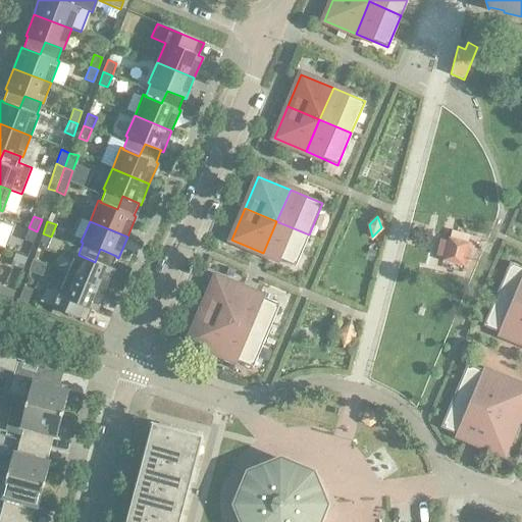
[(309,235),(276,221),(263,253),(295,266),(309,235)]
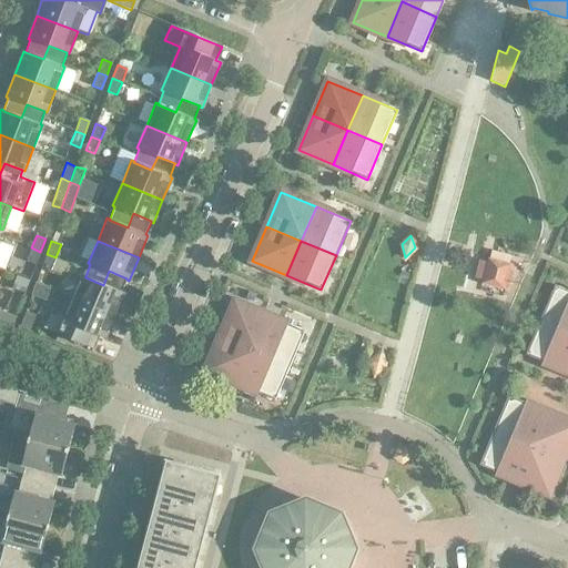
[(40,252),(31,247),(26,261),(36,264),(40,252)]
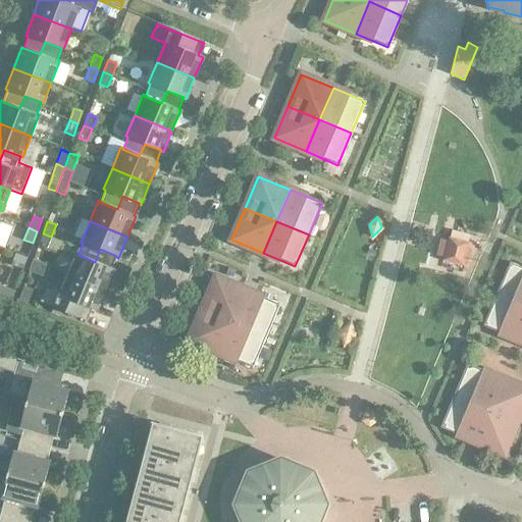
[(51,237),(43,233),(38,246),(46,249),(51,237)]
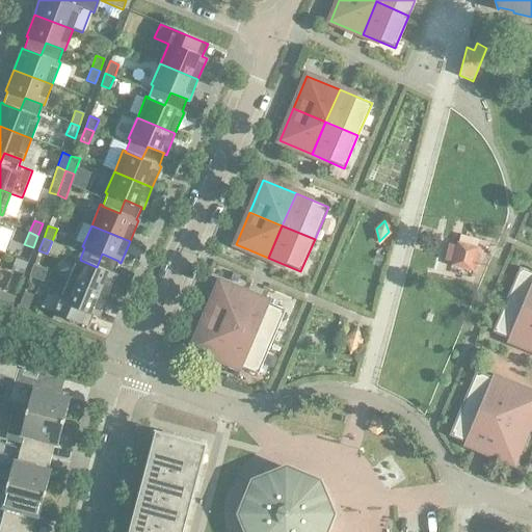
[(476,249),(456,244),(451,264),(472,269),(476,249)]
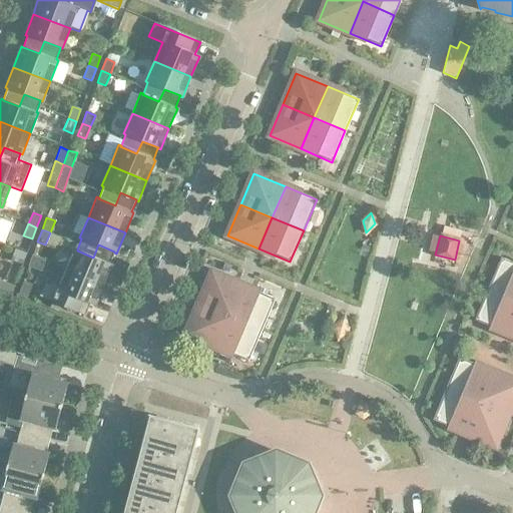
[(77,250),(77,249),(75,248),(66,270),(103,285),(111,265),(109,264),(114,252),(114,251),(98,244),(93,258),(77,250)]
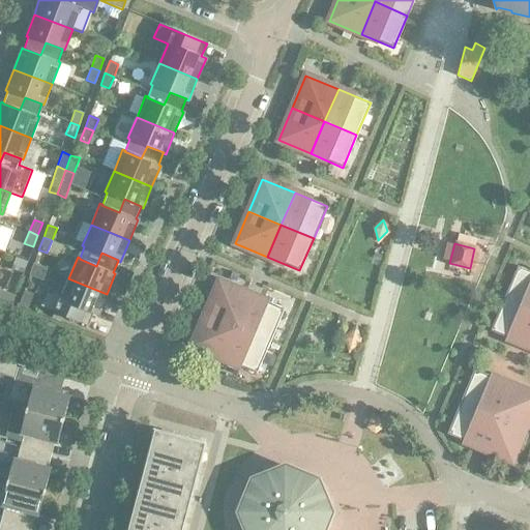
[(529,271),(517,266),(490,330),(529,347),(529,271)]
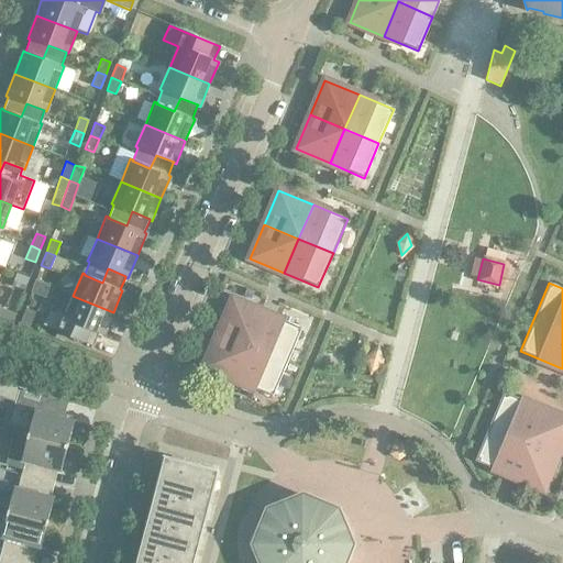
[(113,312),(73,296),(64,317),(48,310),(43,326),(92,346),(98,333),(103,335),(113,312)]
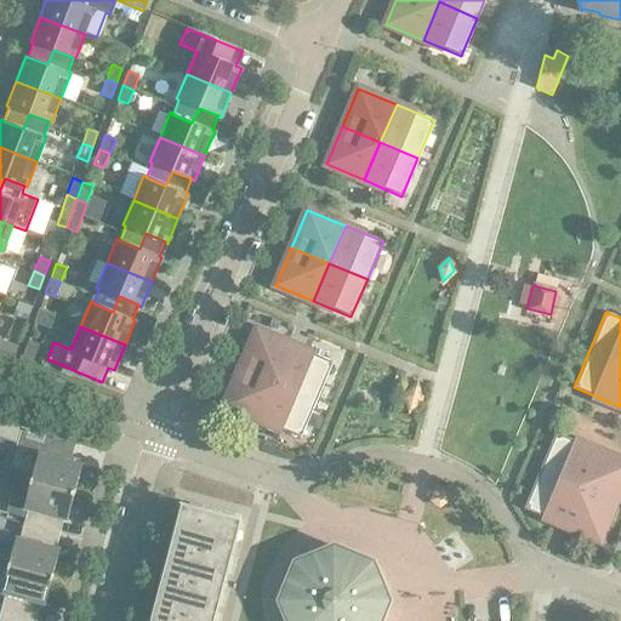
[(256,330),(240,368),(278,383),(295,346),(256,330)]
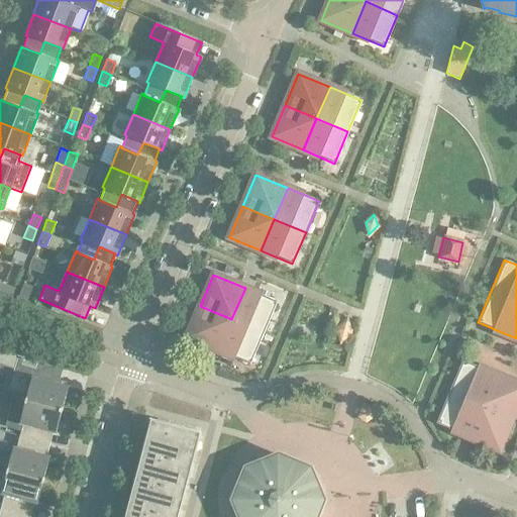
[(0,292),(11,297),(14,289),(0,283),(0,292)]
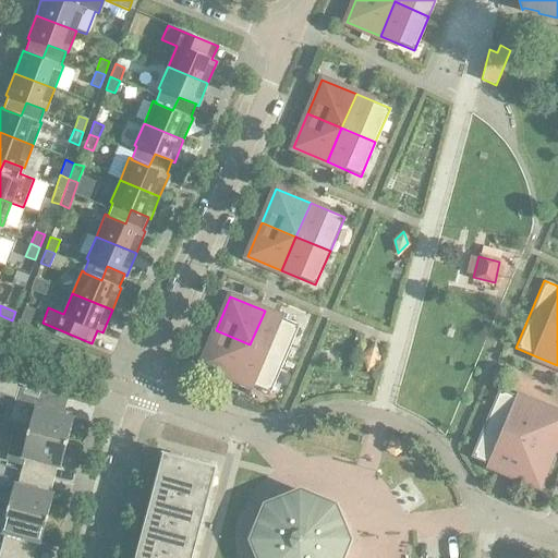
[(299,325),(265,311),(250,344),(283,359),(299,325)]
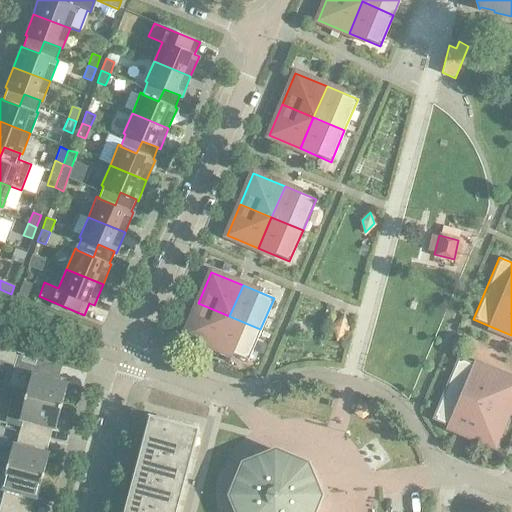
[(229,316),(198,303),(185,334),(216,347),(229,316)]
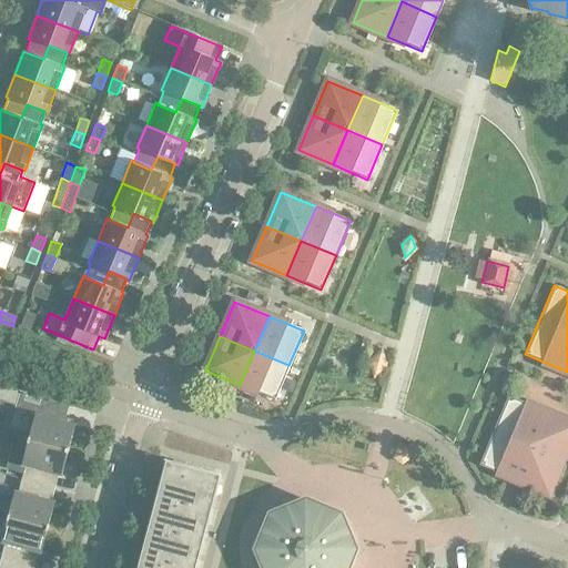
[(288,365),(254,351),(240,385),(274,401),(288,365)]
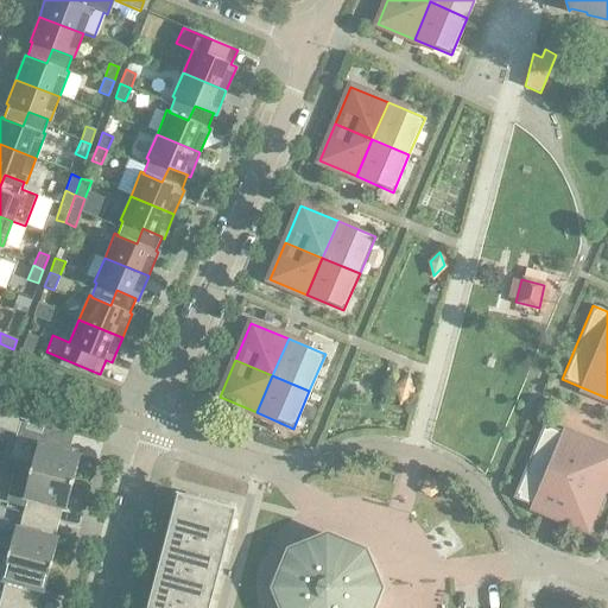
[(411,391),(407,377),(397,386),(400,401),(411,391)]
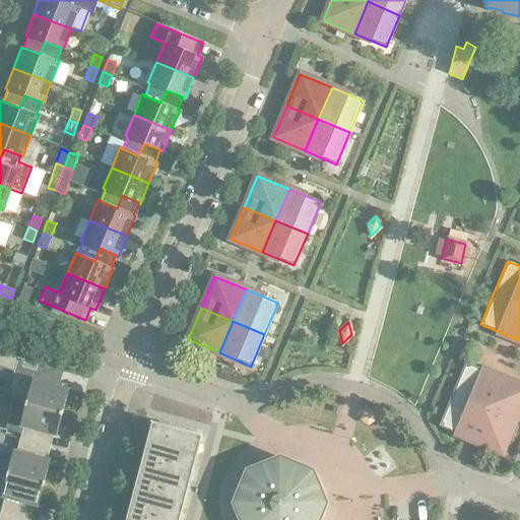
[(18,358),(0,351),(0,367),(13,372),(18,358)]
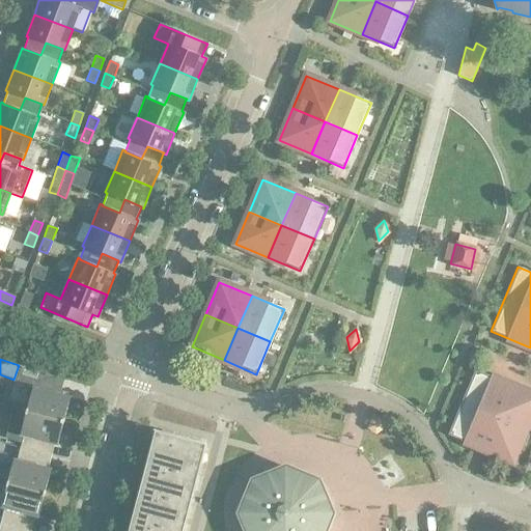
[(512,462),(530,416),(530,393),(475,370),(447,435),(512,462)]
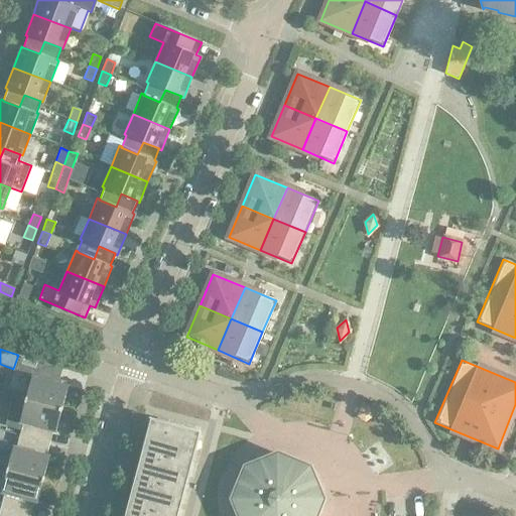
[(31,376),(25,399),(61,408),(68,385),(31,376)]
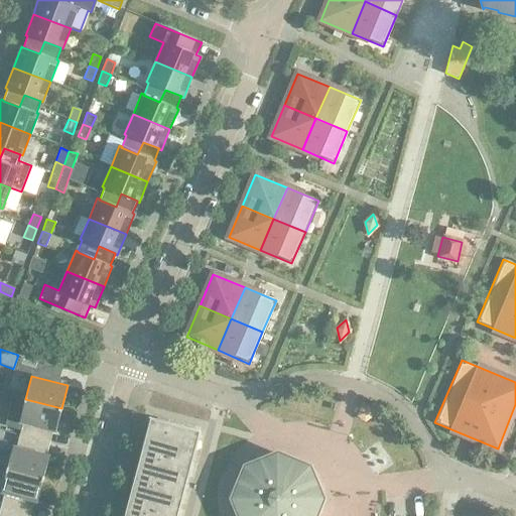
[(61,408),(25,399),(19,422),(22,423),(19,435),(44,441),(47,429),(55,431),(61,408)]
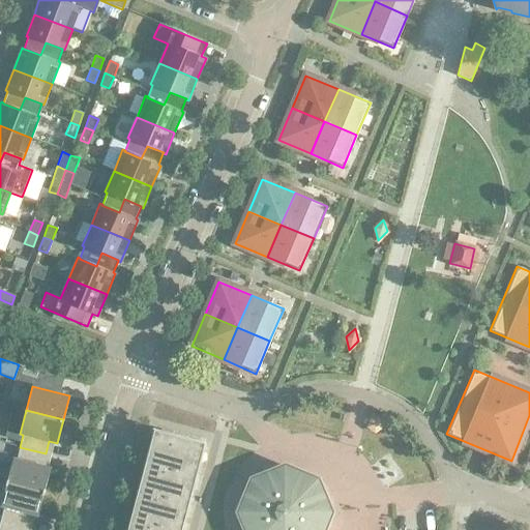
[(382,428),(379,418),(369,418),(365,428),(374,434),(382,428)]
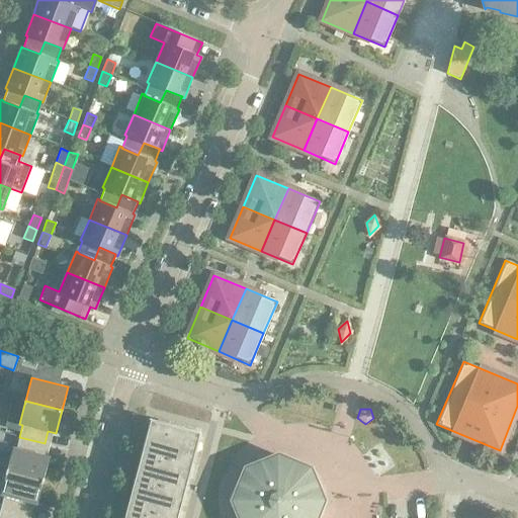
[(161,423),(160,428),(150,425),(124,517),(176,517),(199,433),(161,423)]
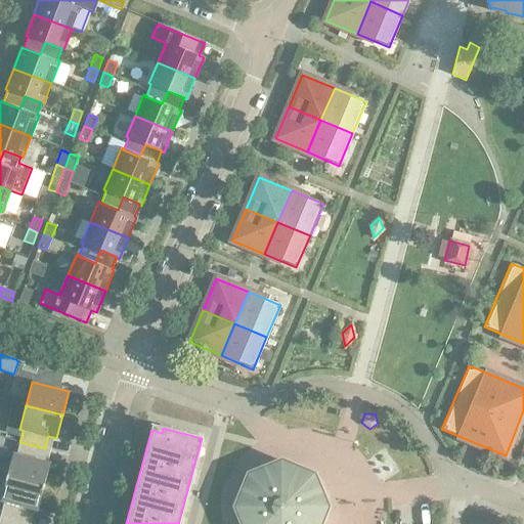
[(45,448),(19,442),(16,453),(13,453),(7,476),(43,486),(50,463),(41,461),(45,448)]
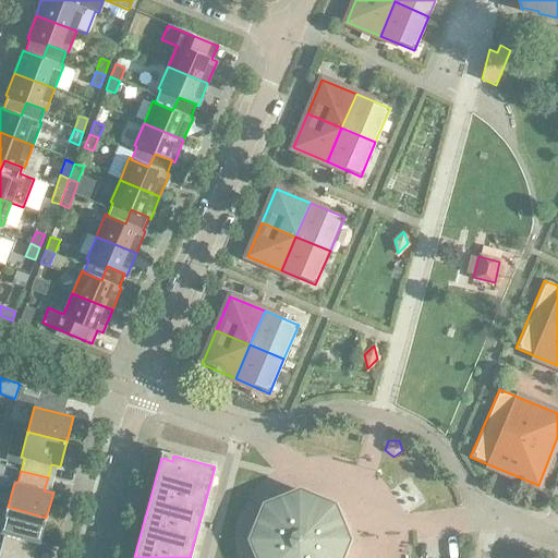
[(258,557),(261,557),(259,556),(264,555),(264,557),(339,557),(348,538),(338,516),(337,517),(337,518),(325,512),(325,510),(325,508),(324,507),(324,505),(322,504),(320,502),(319,501),(316,500),(317,499),(318,498),(300,490),(265,505),(251,538),(258,557)]
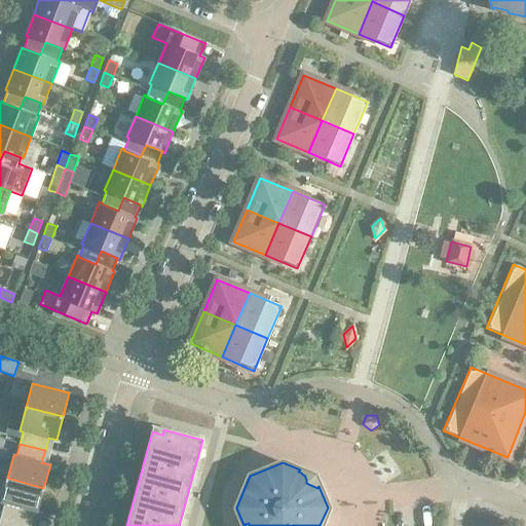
[(43,488),(7,478),(0,501),(4,502),(0,517),(0,520),(25,525),(29,510),(37,512),(43,488)]
